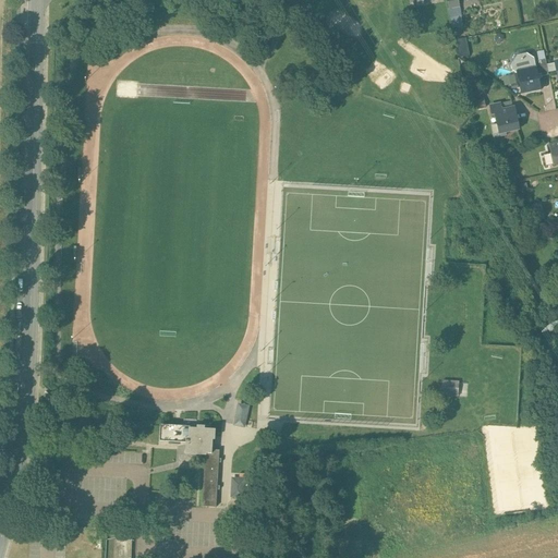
[(458,0),(447,0),(449,9),(448,9),(450,19),(462,16),(458,0)]
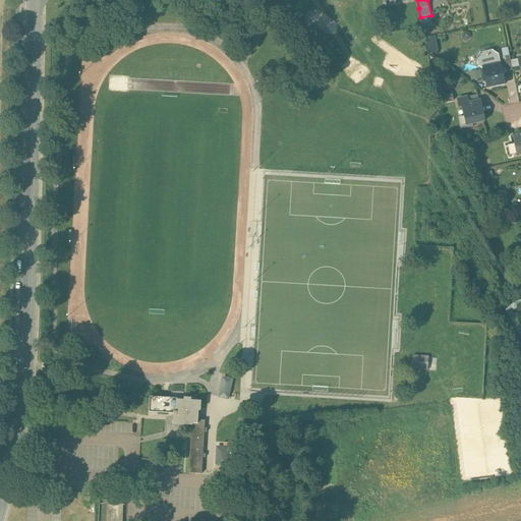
[(436,36),(428,37),(430,53),(439,52),(436,36)]
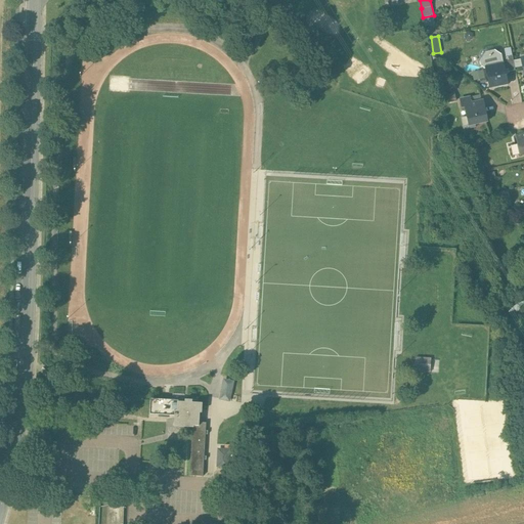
[(494,50),(494,51),(494,52),(491,56),(491,55),(489,56),(482,58),(480,60),(481,67),(484,69),(486,68),(490,88),(508,85),(501,54),(494,50)]
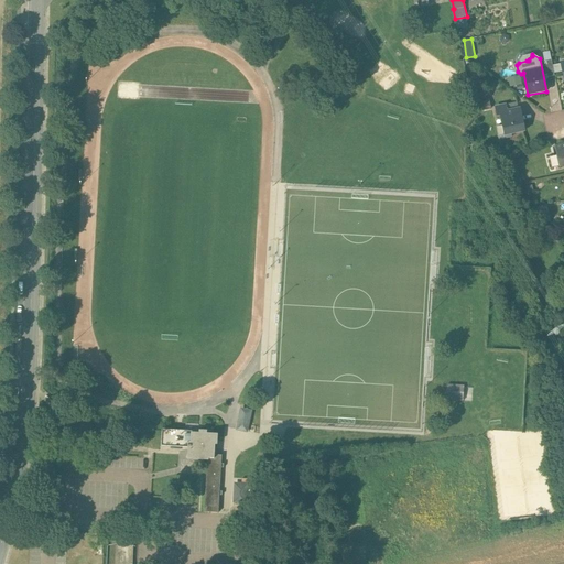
[(554,74),(553,65),(552,61),(544,62),(548,75),(554,74)]
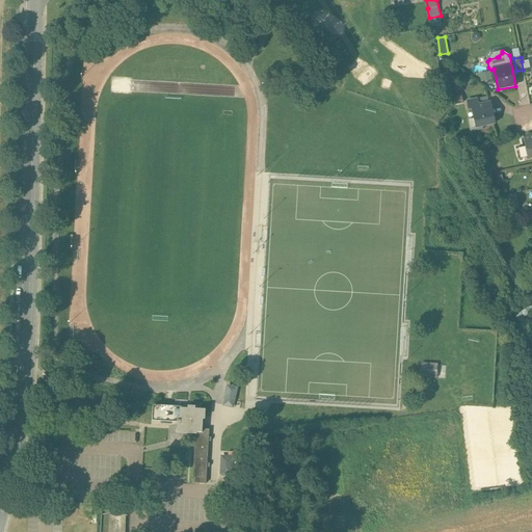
[(531,68),(529,60),(522,61),(523,70),(531,68)]
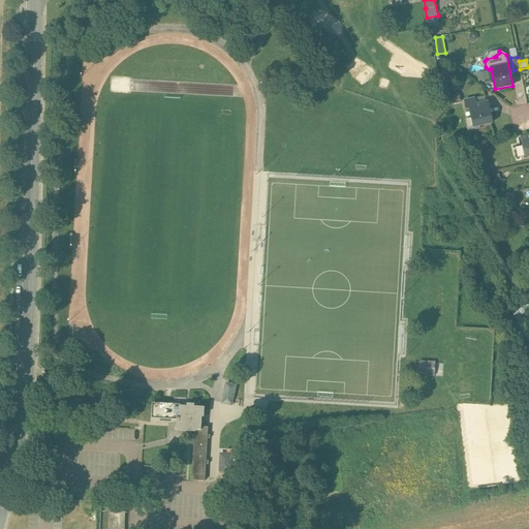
[(488,70),(477,73),(479,82),(490,79),(488,70)]
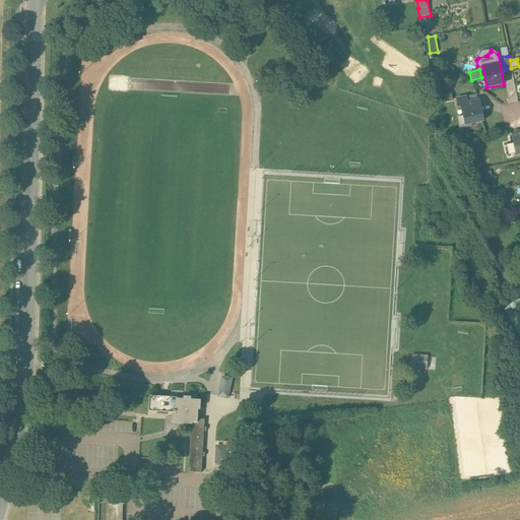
[(436,96),(437,104),(452,101),(450,93),(436,96)]
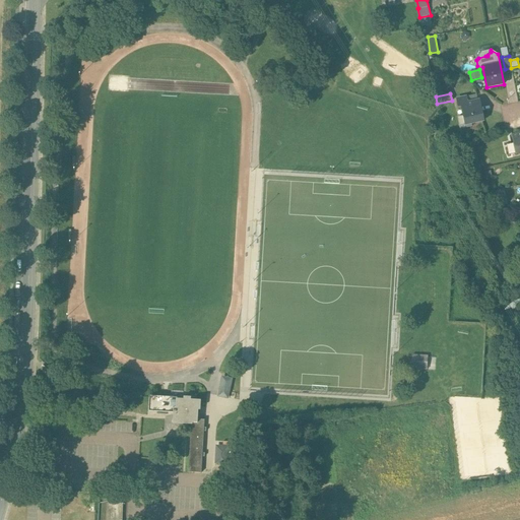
[(468,104),(478,102),(477,94),(466,98),(468,104)]
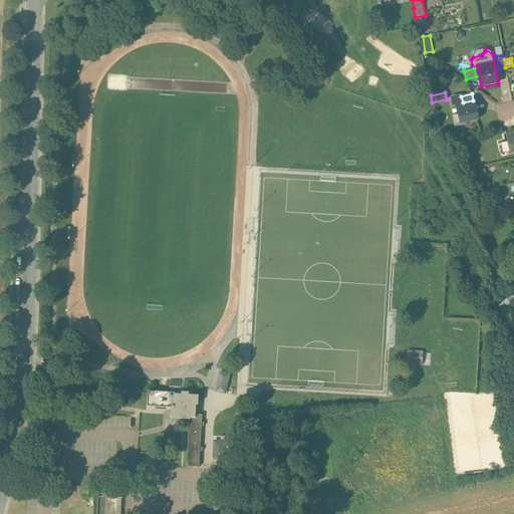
[(457,103),(463,102),(461,96),(452,98),(454,106),(457,105),(457,103)]
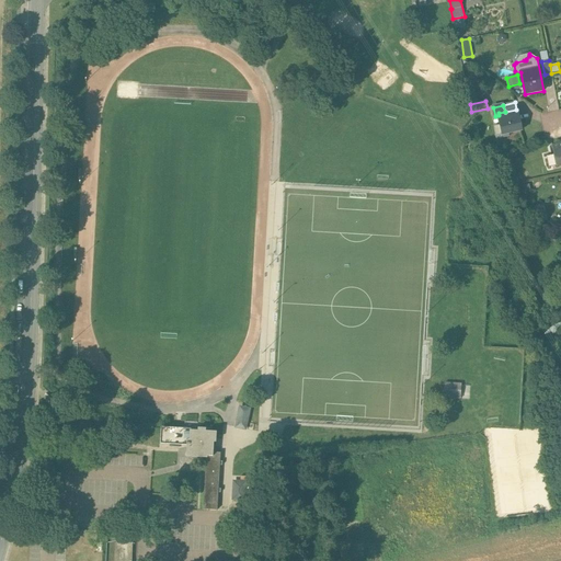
[(505,112),(499,113),(499,115),(503,134),(521,129),(516,110),(505,112)]
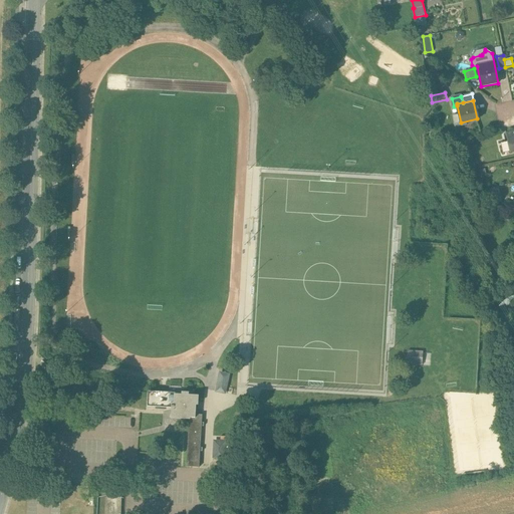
[(407,351),(406,363),(422,364),(422,352),(407,351)]
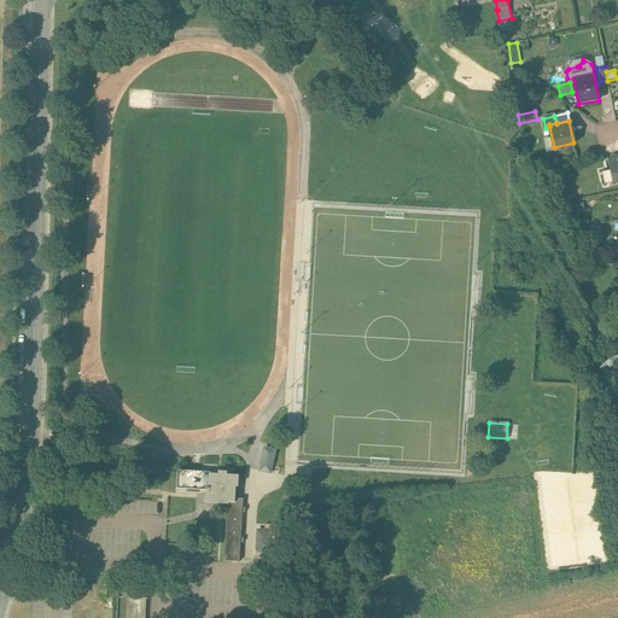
[(275,450),(266,449),(261,470),(270,472),(275,450)]
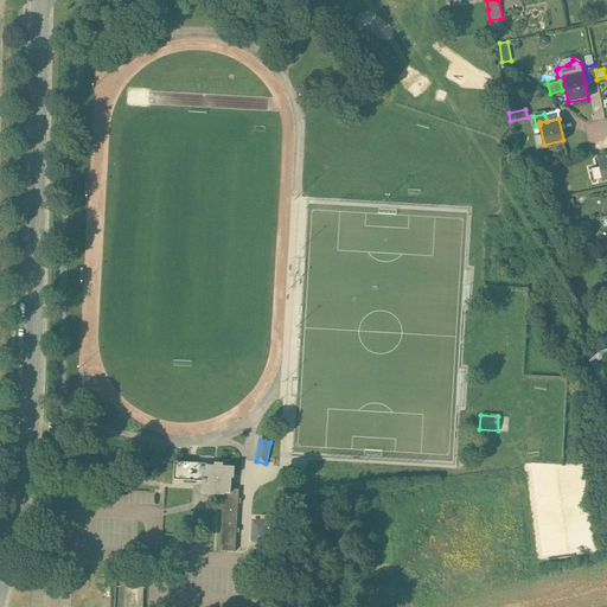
[(468,454),(468,464),(483,464),(483,454),(468,454)]
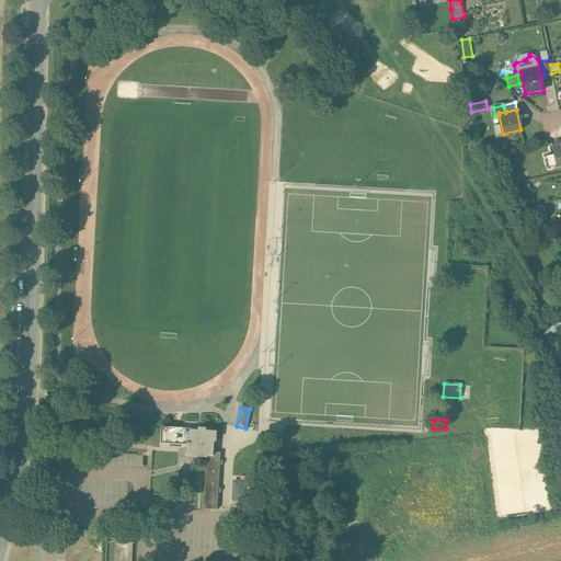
[(161,443),(178,444),(190,445),(190,454),(190,455),(206,456),(203,510),(216,511),(217,510),(218,499),(218,497),(216,497),(217,492),(220,493),(221,489),(220,489),(217,489),(218,465),(222,466),(222,461),(218,461),(219,454),(220,454),(214,453),(214,442),(216,443),(217,432),(191,431),(191,430),(162,428),(161,443)]
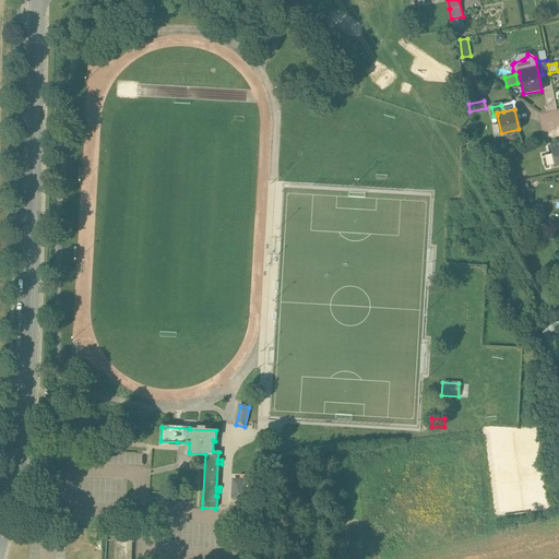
[(233,483),(233,485),(233,486),(232,498),(245,499),(246,480),(246,479),(237,479),(237,484),(233,483)]
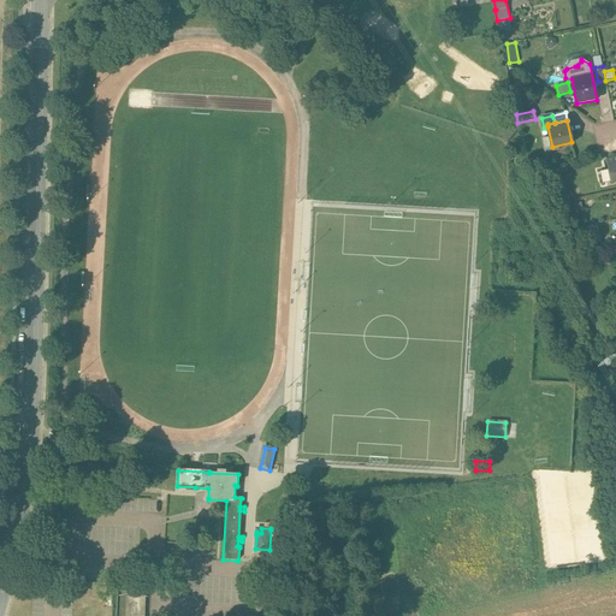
[(135,580),(114,580),(114,594),(146,596),(135,580)]
